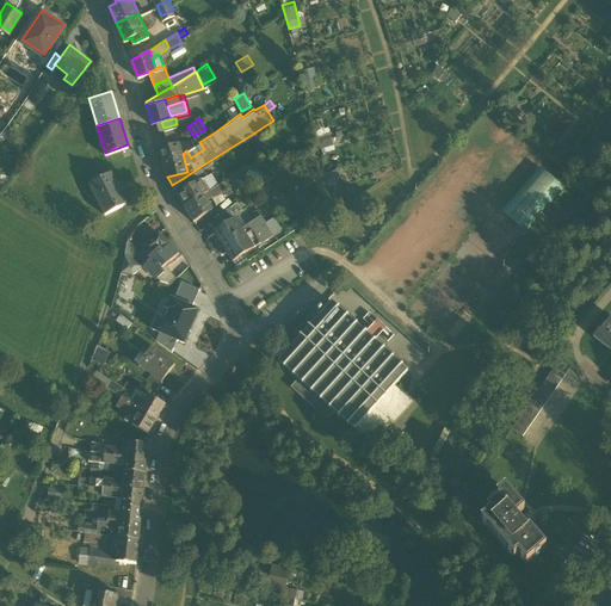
[(190,140),(179,142),(183,154),(186,150),(184,146),(192,141),(195,146),(199,142),(216,131),(211,124),(205,129),(193,136),(190,140)]
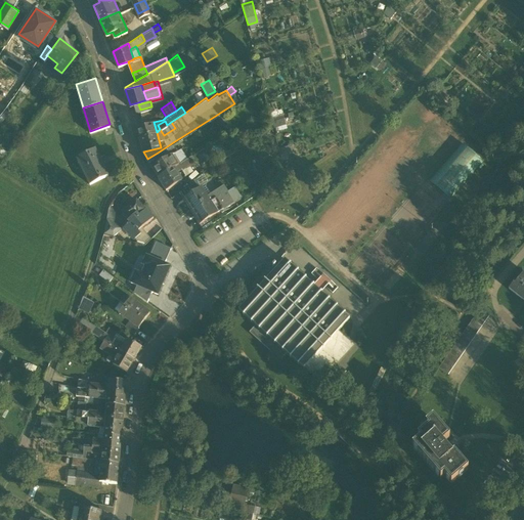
[(9,111),(5,107),(0,114),(0,120),(1,121),(9,111)]
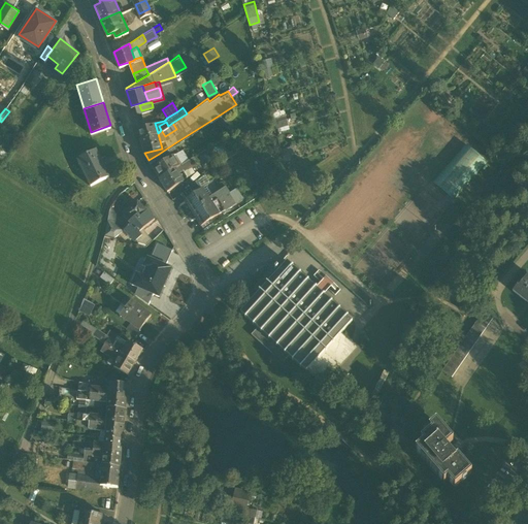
[(225,111),(219,116),(222,120),(228,116),(225,111)]
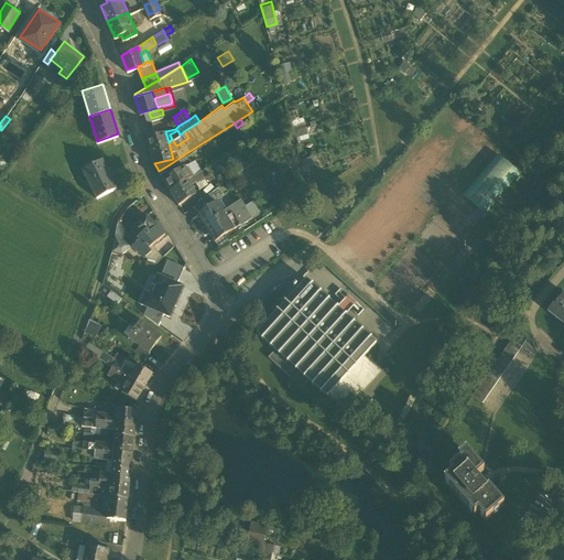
[(170,135),(172,139),(180,135),(177,130),(170,135)]
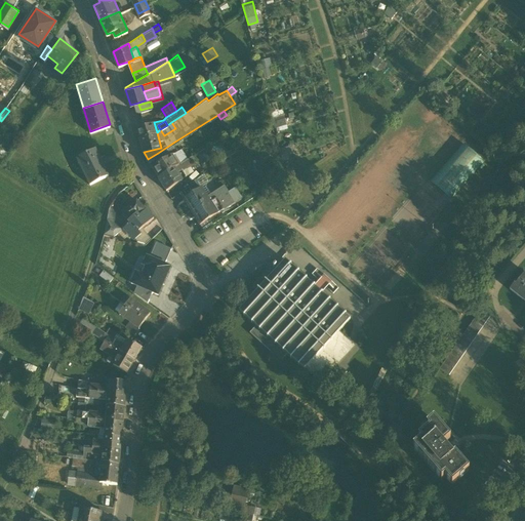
[(139,137),(157,132),(154,122),(136,127),(139,137)]
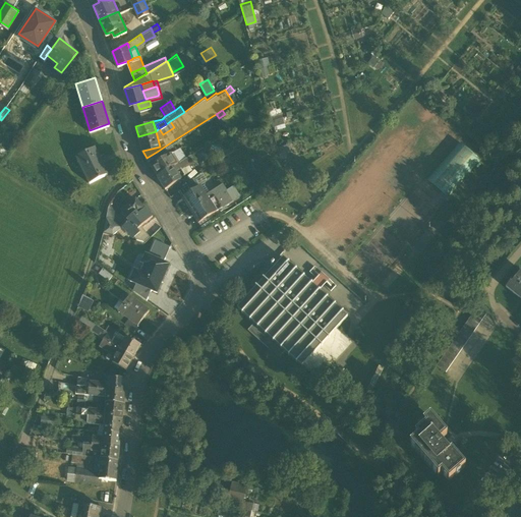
[(166,124),(159,128),(163,134),(174,127),(170,121),(166,124)]
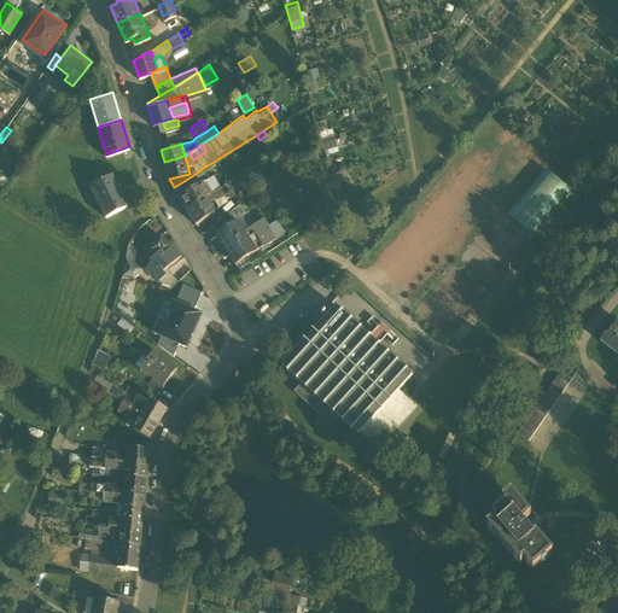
[(190,174),(185,156),(164,162),(169,179),(190,174)]
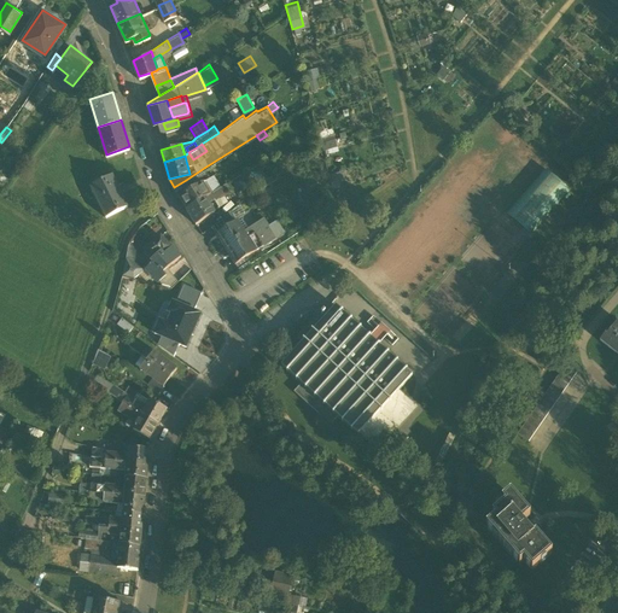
[(544,165),(506,210),(530,231),(569,186),(544,165)]
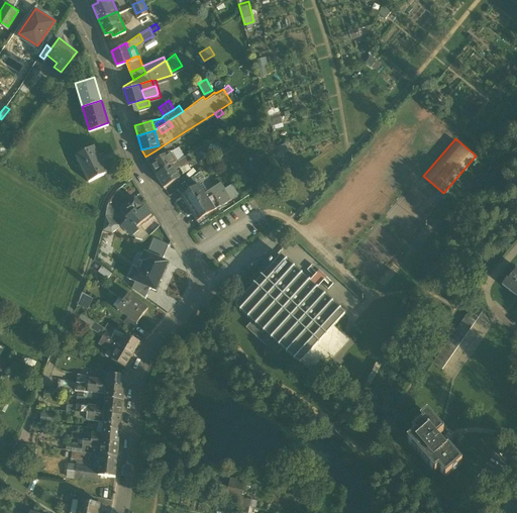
[(156,150),(160,156),(172,148),(175,147),(171,140),(156,150)]
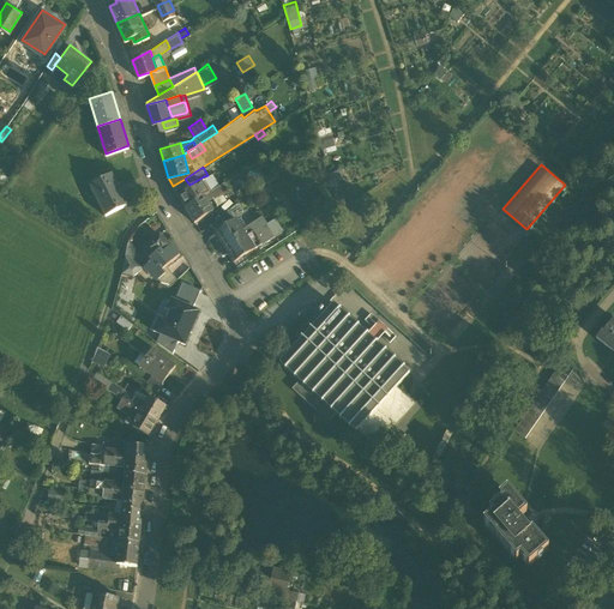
[(90,182),(106,213),(127,203),(112,172),(90,182)]
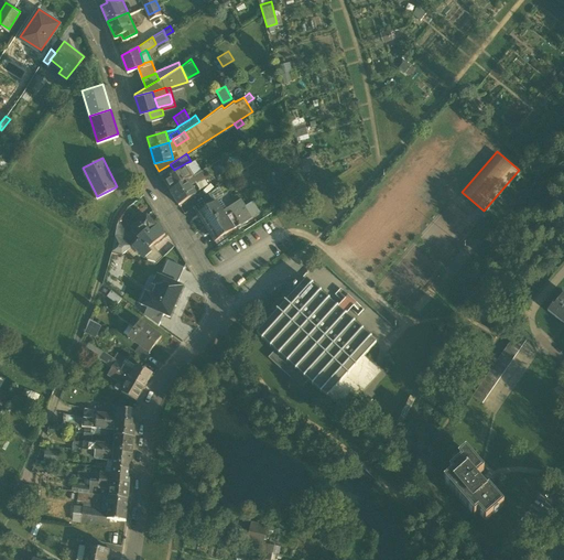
[(187,162),(194,173),(202,168),(195,158),(191,161),(187,162)]
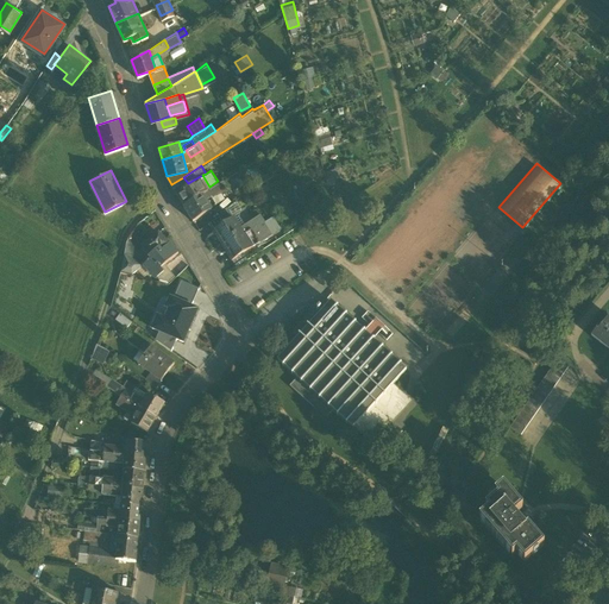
[(176,190),(184,203),(202,193),(209,187),(202,175),(188,183),(176,190)]
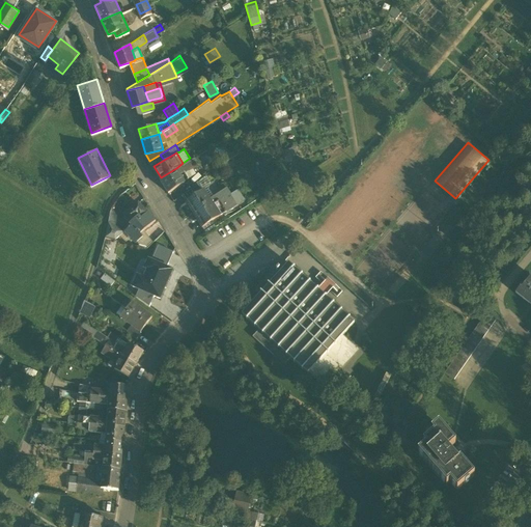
[(176,168),(179,172),(184,169),(185,170),(192,165),(200,160),(196,154),(190,158),(183,163),(176,168)]
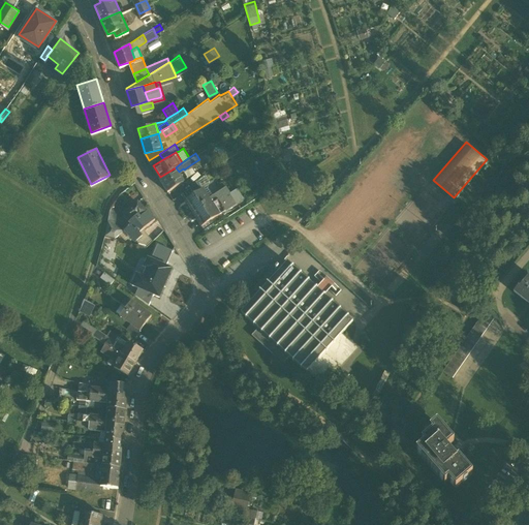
[(191,164),(184,170),(188,176),(195,171),(191,164)]
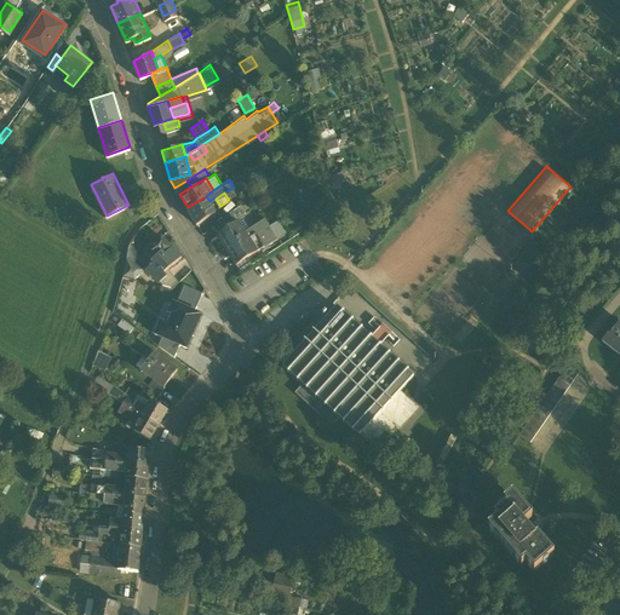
[(210,201),(206,196),(188,207),(196,223),(216,211),(210,201)]
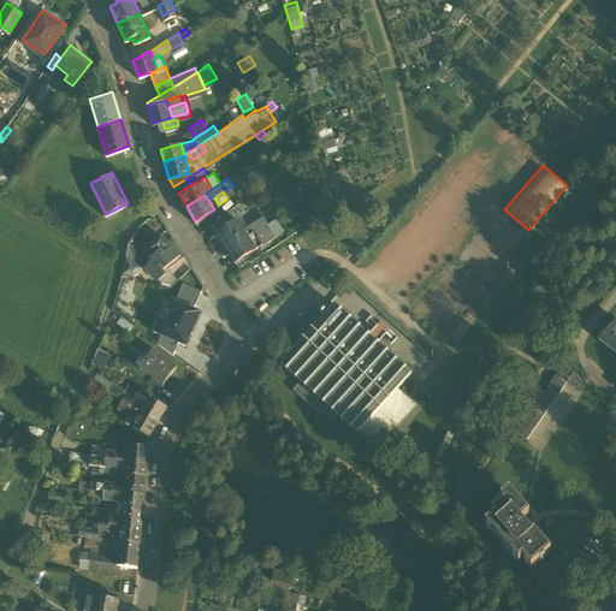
[(238,200),(229,207),(236,217),(242,227),(247,224),(242,215),(244,208),(238,200)]
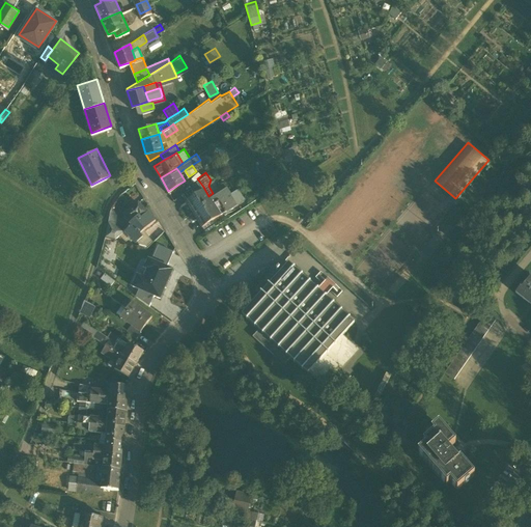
[(182,192),(186,198),(203,187),(197,178),(182,192)]
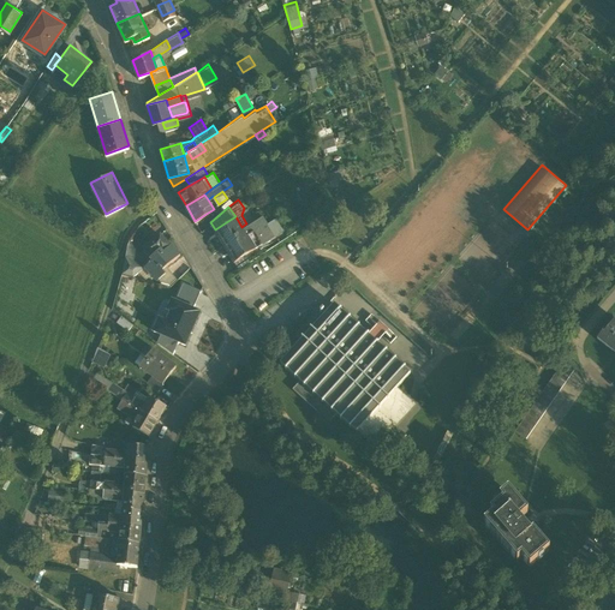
[(254,228),(263,241),(275,234),(267,221),(262,214),(246,223),(242,227),(246,233),(254,228)]
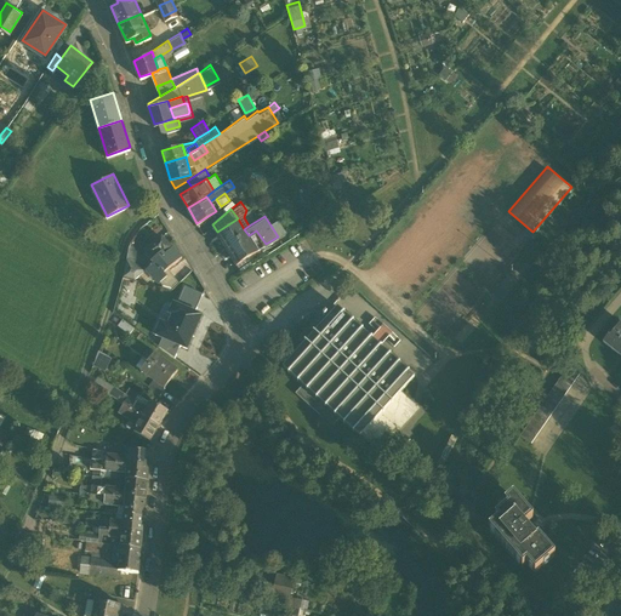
[(269,223),(278,237),(286,231),(278,217),(269,223)]
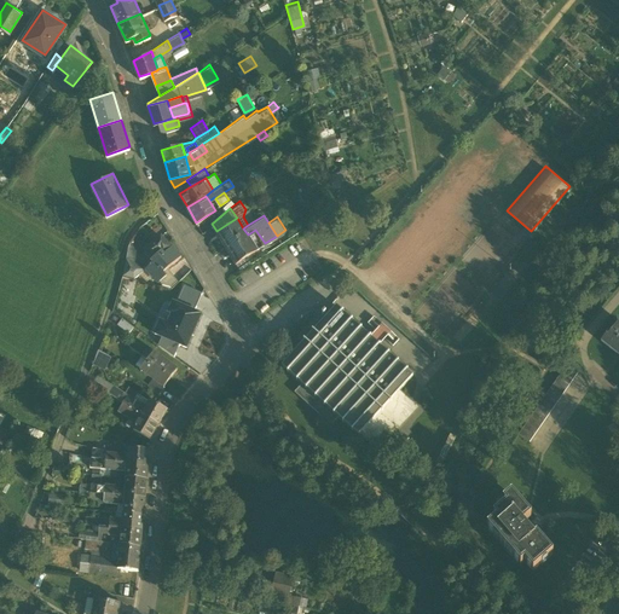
[(217,231),(236,261),(248,255),(265,243),(255,230),(248,235),(243,229),(237,218),(217,231)]
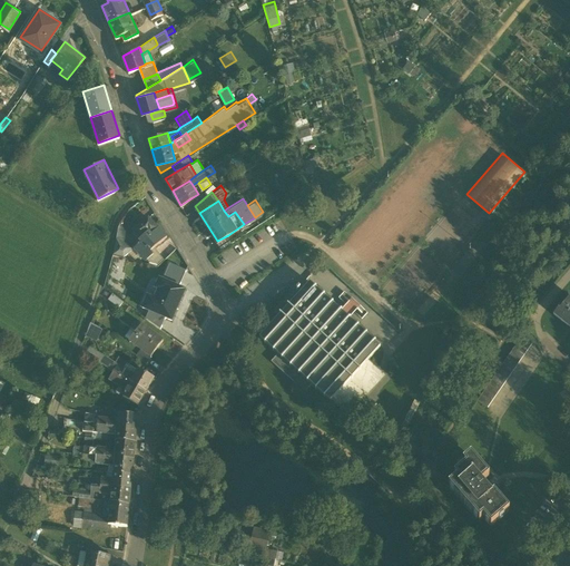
[(119,222),(124,225),(128,217),(124,213),(119,222)]
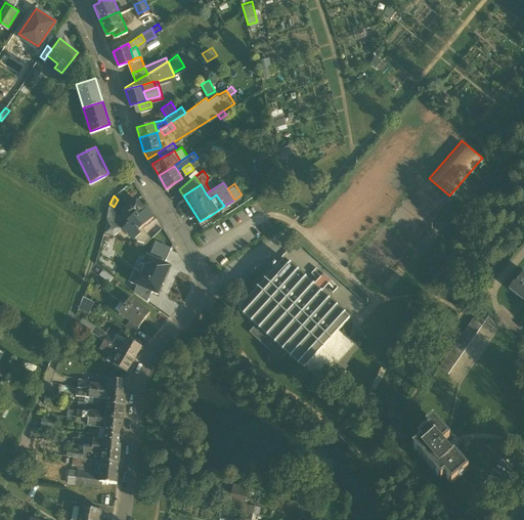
[(123,210),(129,217),(136,210),(138,213),(145,207),(136,197),(122,209),(123,210)]
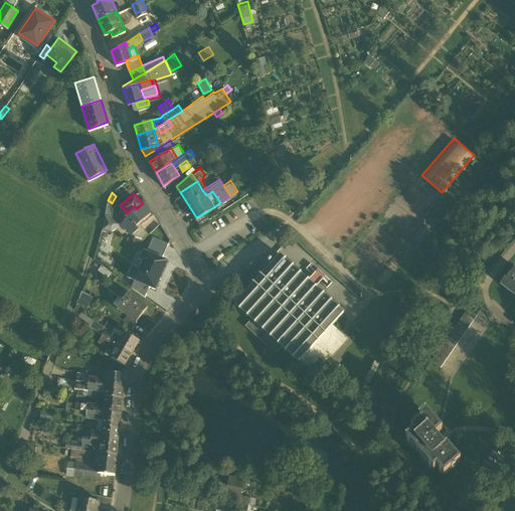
[(117,211),(107,202),(103,226),(112,229),(116,225),(122,221),(124,219),(117,211)]
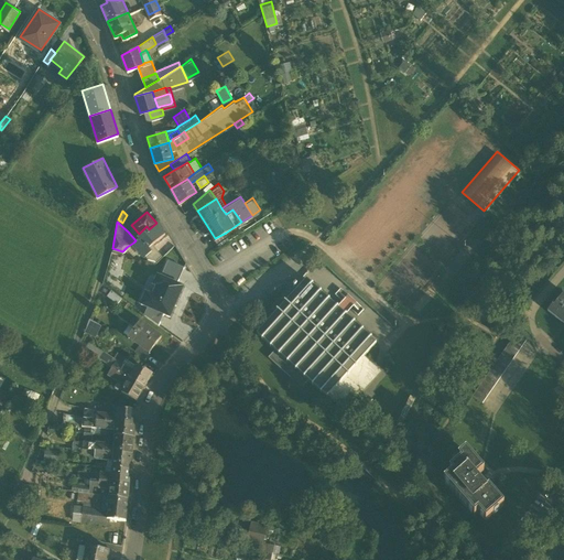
[(164,232),(156,223),(149,229),(147,226),(139,234),(138,234),(140,237),(136,240),(133,243),(139,248),(144,255),(145,254),(148,257),(154,246),(152,243),(164,232)]
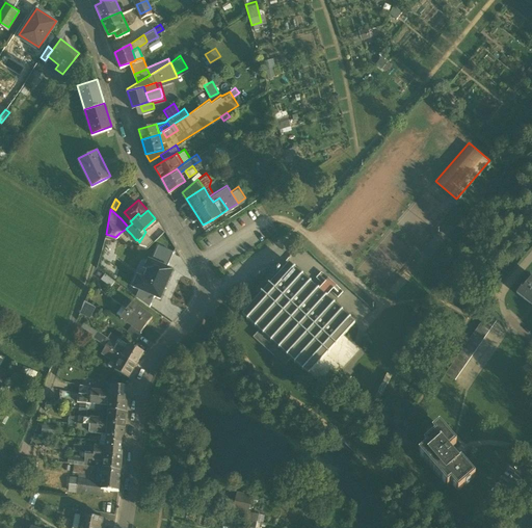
[(121,218),(128,227),(132,223),(130,220),(131,220),(125,213),(121,218)]
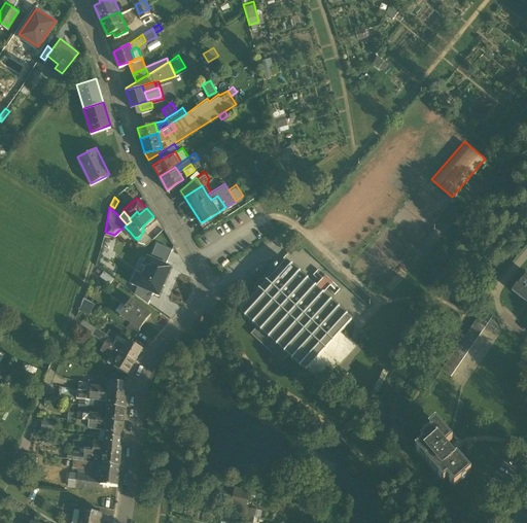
[(201,222),(204,229),(214,222),(211,217),(201,222)]
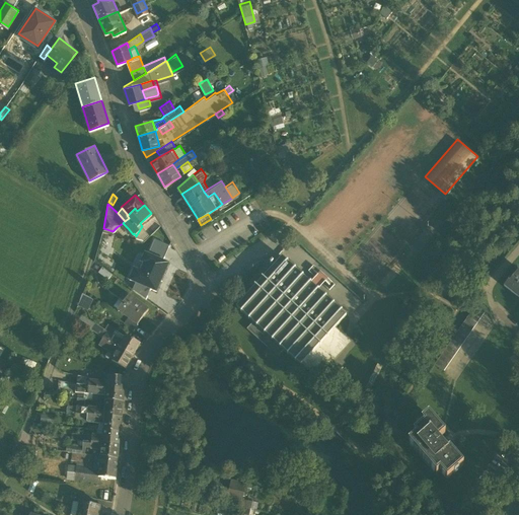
[(123,223),(117,227),(123,233),(128,228),(123,223)]
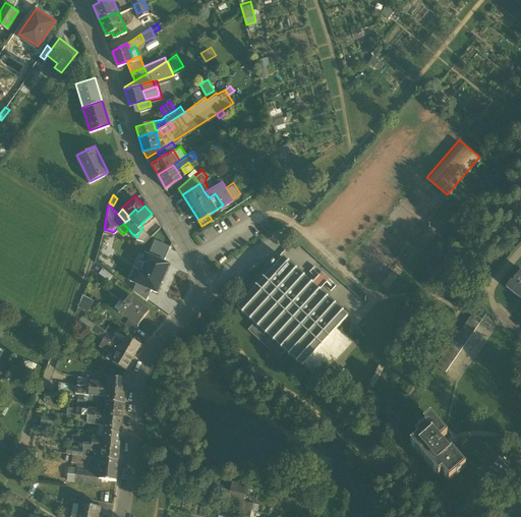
[(136,237),(143,239),(150,234),(143,227),(142,227),(136,237)]
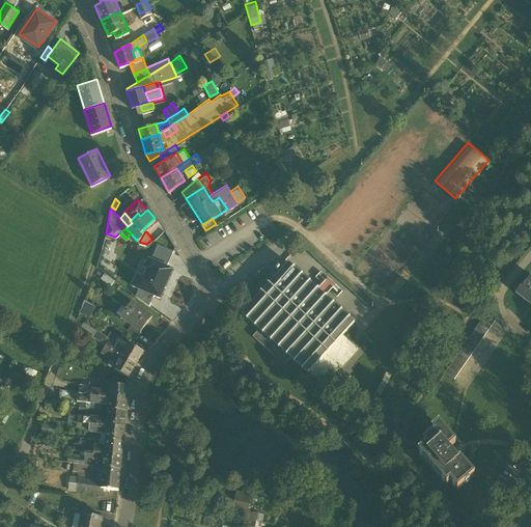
[(158,242),(151,257),(167,265),(173,249),(158,242)]
